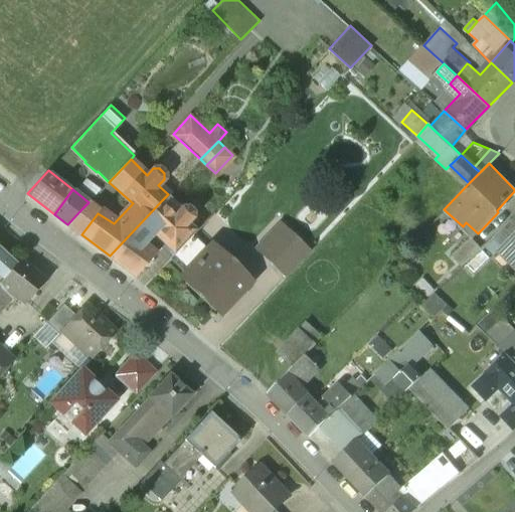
[(182,207),(168,194),(162,200),(176,213),(182,208),(182,207)]
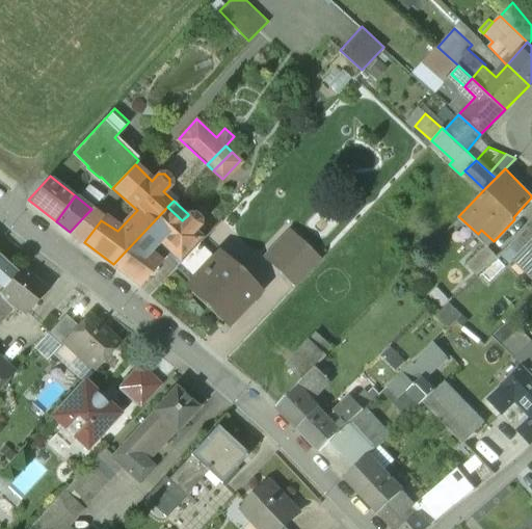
[(167,207),(113,264),(139,284),(159,262),(148,252),(157,243),(160,240),(167,246),(188,226),(182,220),(167,207)]
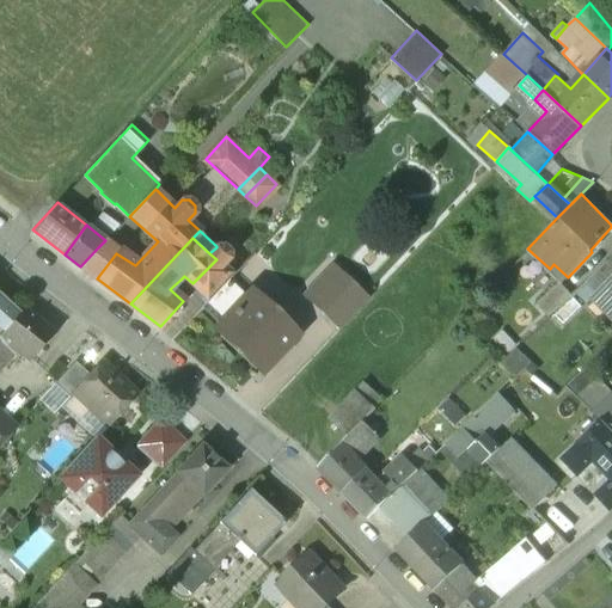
[(224,247),(224,246),(216,246),(216,247),(209,253),(216,259),(221,265),(228,258),(228,251),(224,247)]
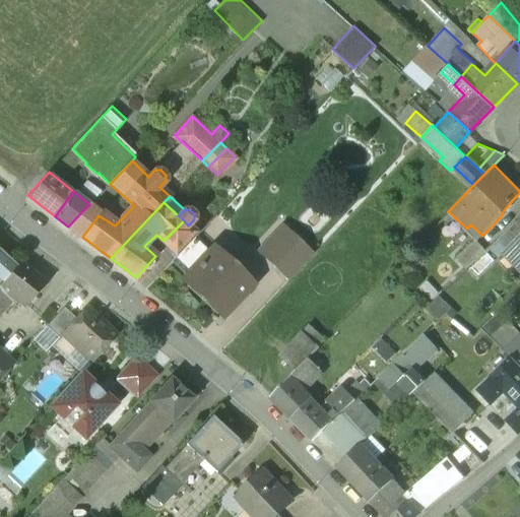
[(68,227),(82,237),(95,219),(83,210),(68,227)]
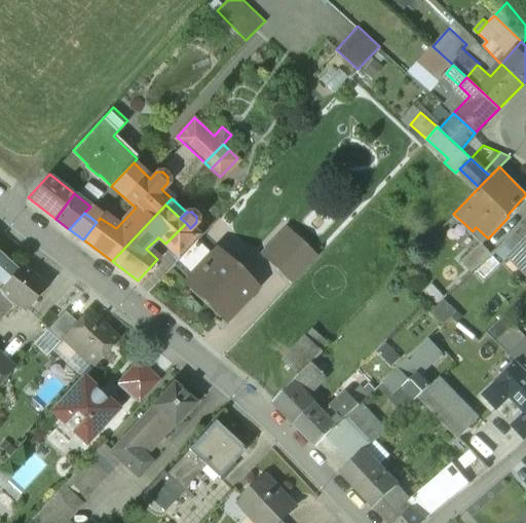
[(525,225),(522,222),(502,239),(512,250),(525,234),(525,225)]
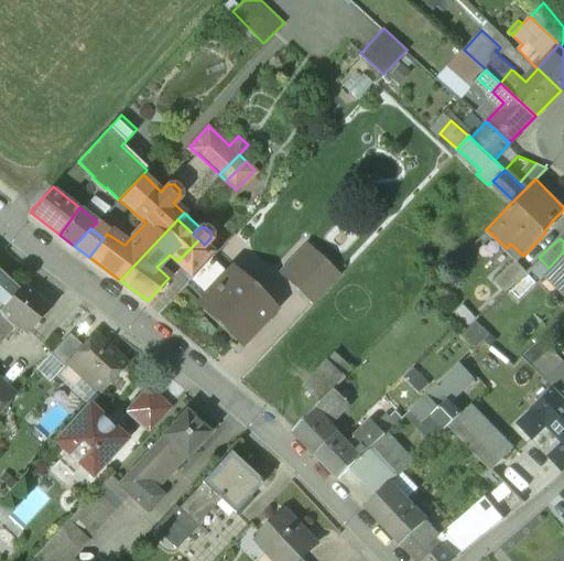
[(199,239),(177,261),(182,266),(193,276),(213,255),(214,254),(204,245),(199,239)]
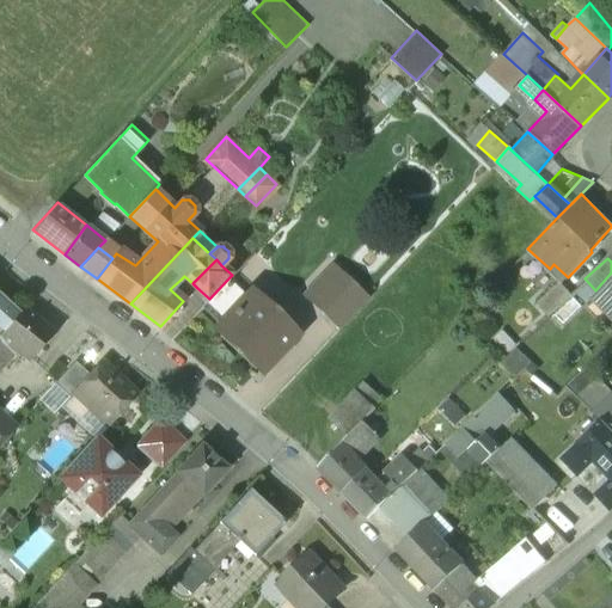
[(368,298),(334,265),(307,293),(342,326),(368,298)]
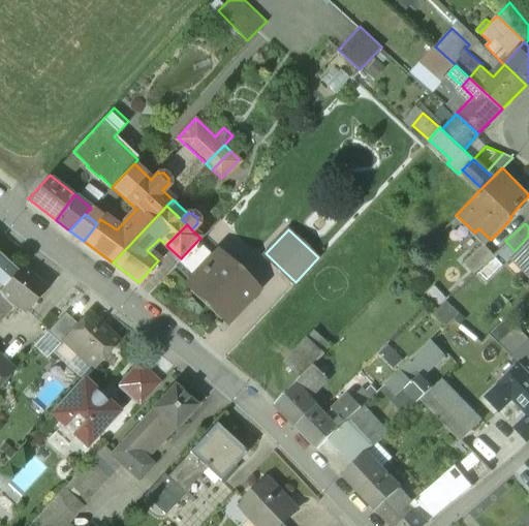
[(510,255),(509,255),(528,275),(528,236),(515,251),(510,255)]
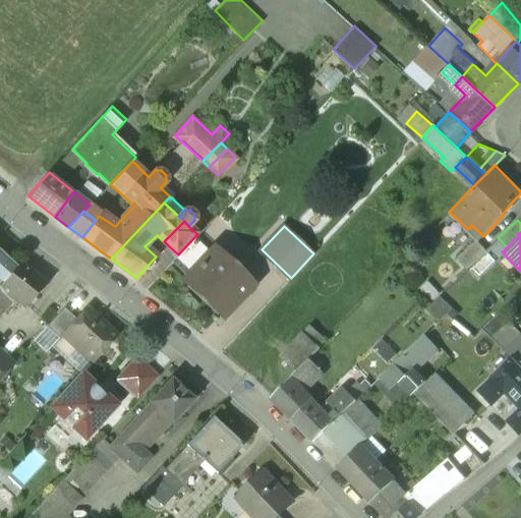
[(164,241),(157,235),(154,238),(165,248),(168,245),(164,241)]
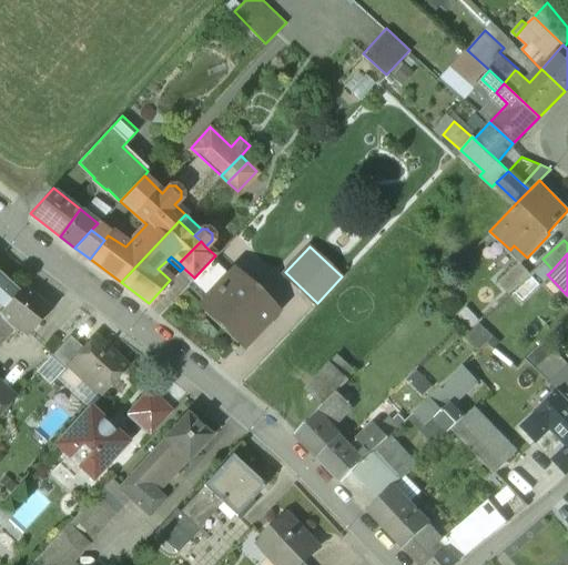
[(191,281),(189,283),(206,301),(231,274),(214,256),(194,278),(191,281)]
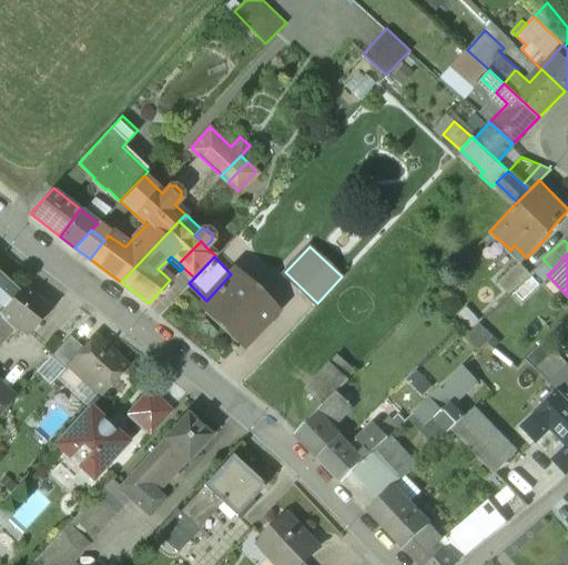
[(520,260),(498,282),(507,291),(529,271),(521,263),(523,262),(520,260)]
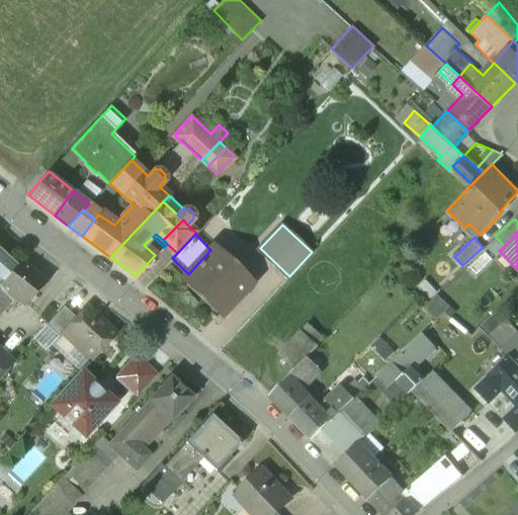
[(177,253),(167,244),(164,247),(174,256),(177,253)]
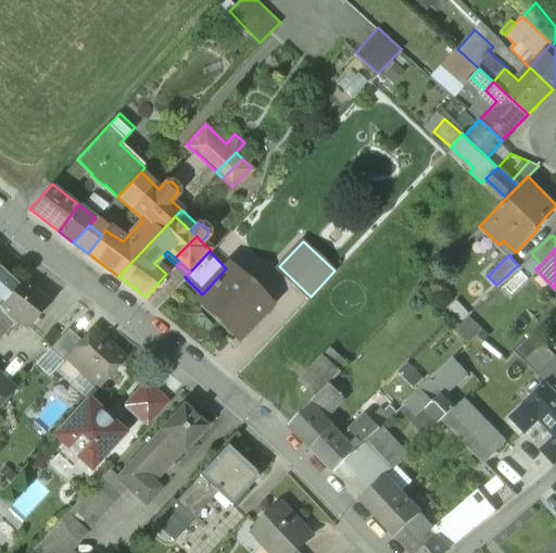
[(269,303),(229,265),(226,268),(202,294),(214,306),(215,312),(223,321),(229,321),(241,331),(269,303)]
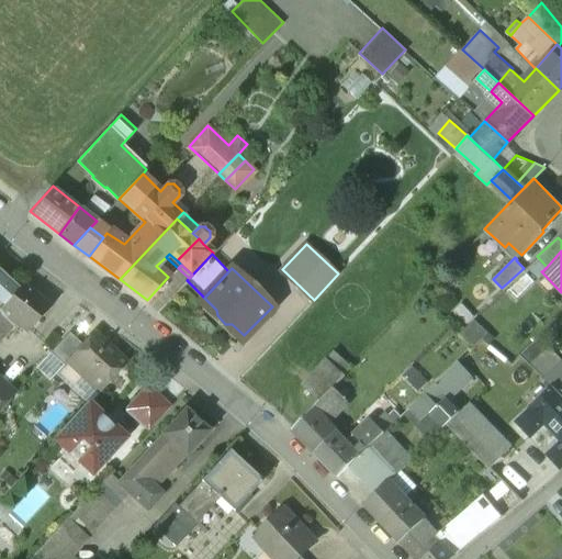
[(0,306),(19,287),(0,269),(0,306)]
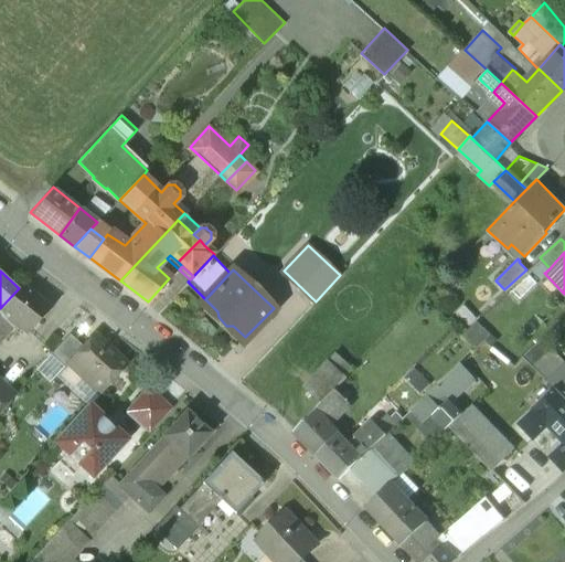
[(52,306),(23,284),(19,288),(0,308),(0,337),(13,322),(27,333),(52,306)]
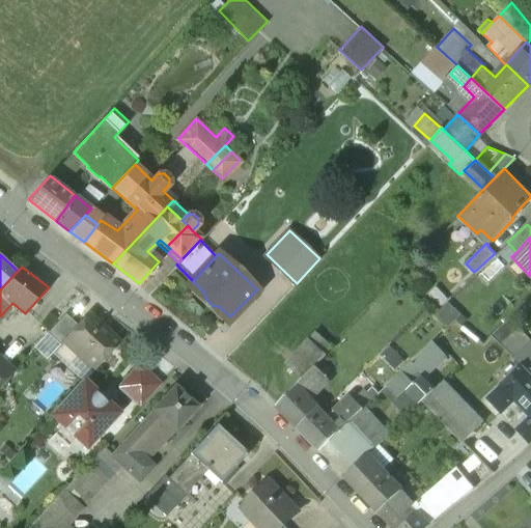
[(65,311),(48,331),(60,342),(65,337),(65,336),(78,323),(65,311)]
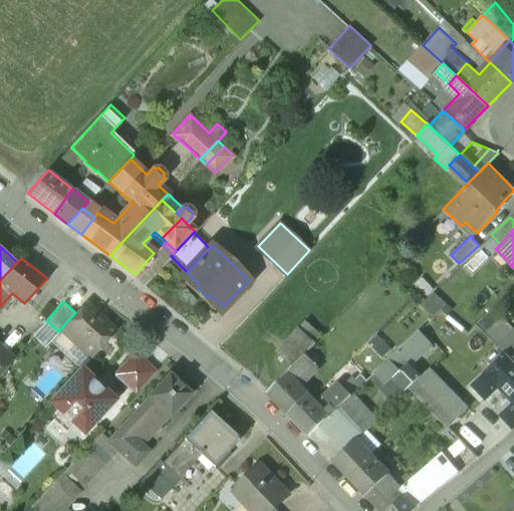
[(115,330),(84,302),(75,312),(63,325),(63,326),(93,354),(115,330)]
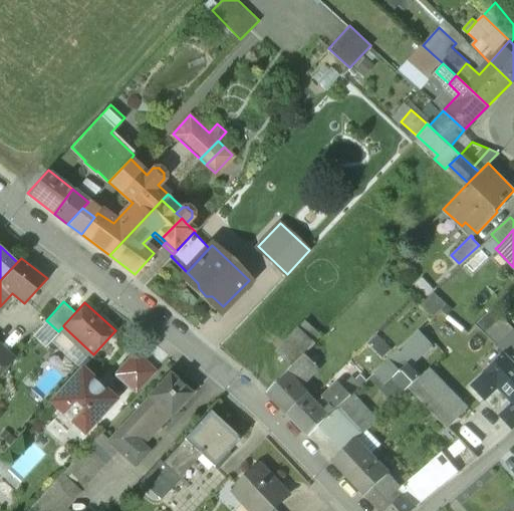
[(301,327),(278,351),(292,364),(304,351),(308,348),(314,341),(301,327)]
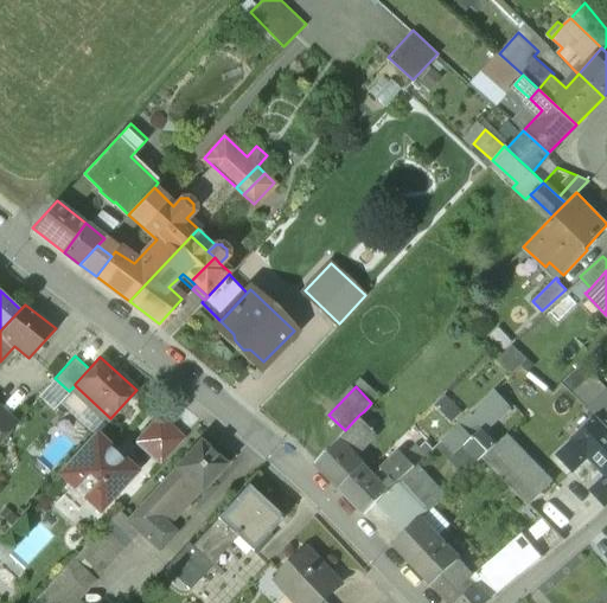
[(494,389),(443,437),(455,450),(471,467),(481,456),(494,444),(487,437),(480,429),(509,403),(494,389)]
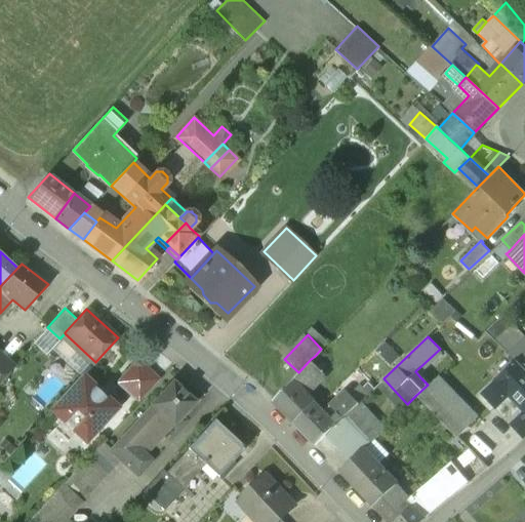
[(524,337),(510,353),(524,369),(524,337)]
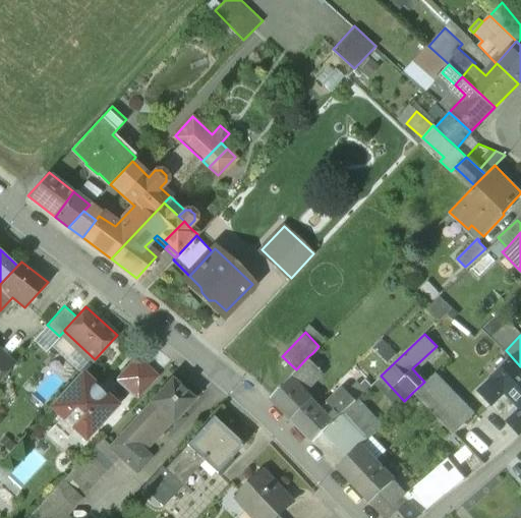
[(0,350),(0,375),(12,362),(0,350)]
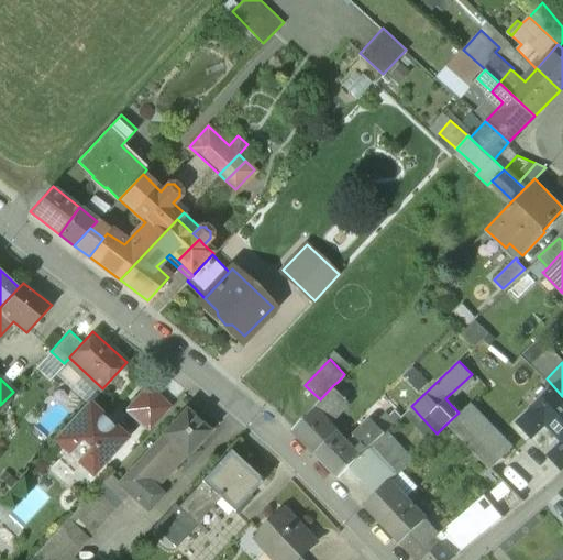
[(148,385),(128,408),(150,429),(170,406),(148,385)]
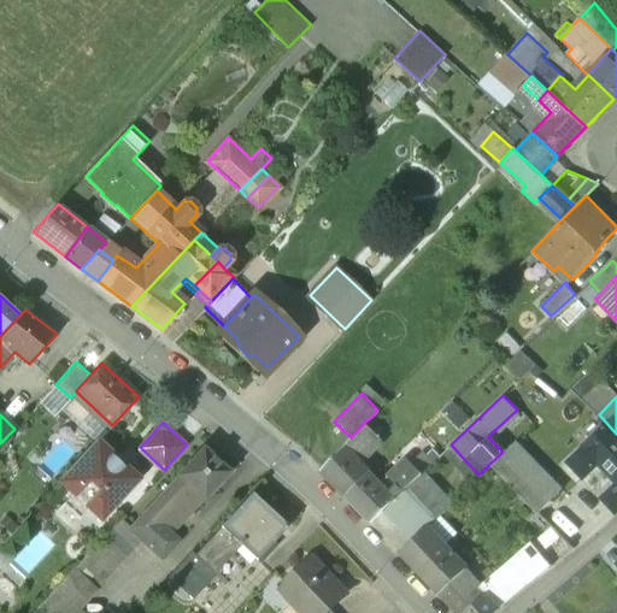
[(371,428),(365,422),(351,437),(344,444),(359,460),(382,437),(371,428)]
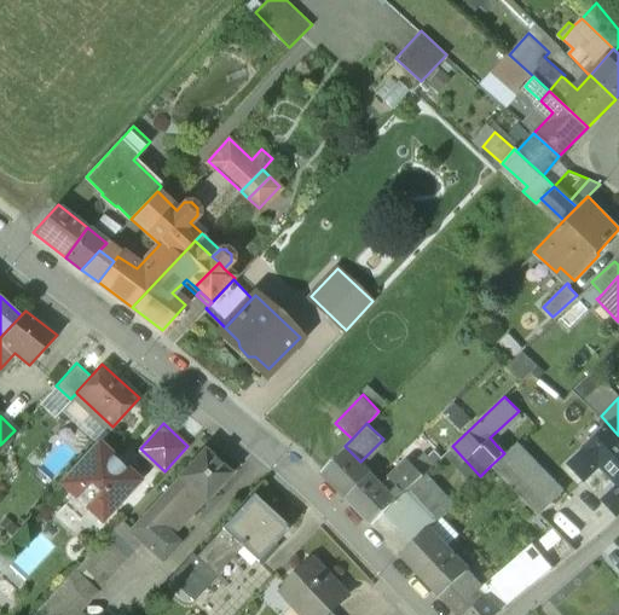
[(618,436),(612,428),(588,450),(618,481),(618,436)]
